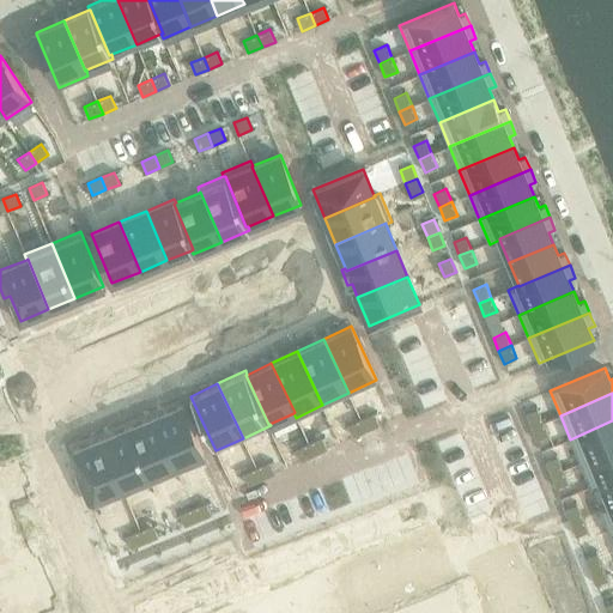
[(183,404),(155,416),(175,466),(204,454),(183,404)]
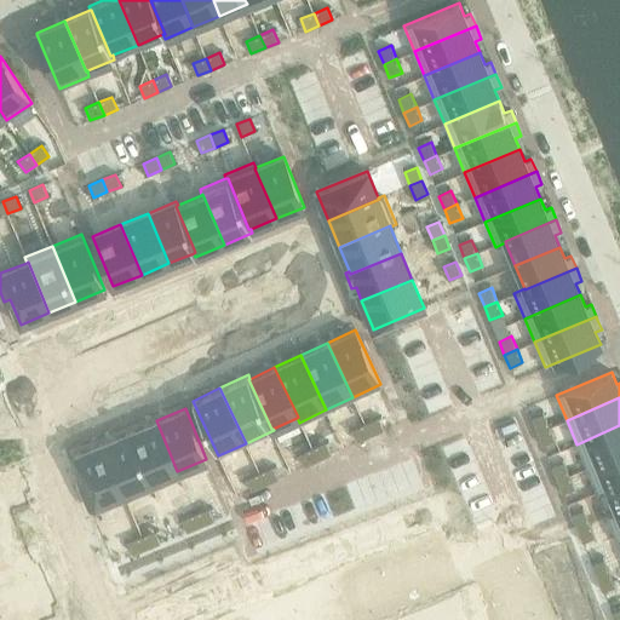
[(544,414),(532,419),(537,432),(550,428),(544,414)]
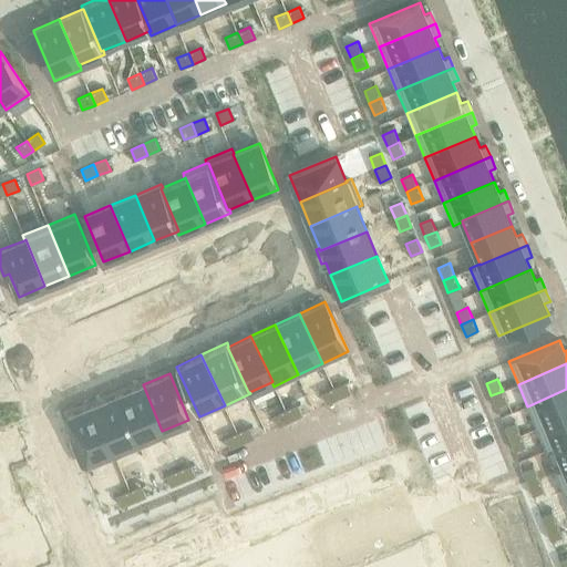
[(346,382),(333,388),(339,399),(351,393),(346,382)]
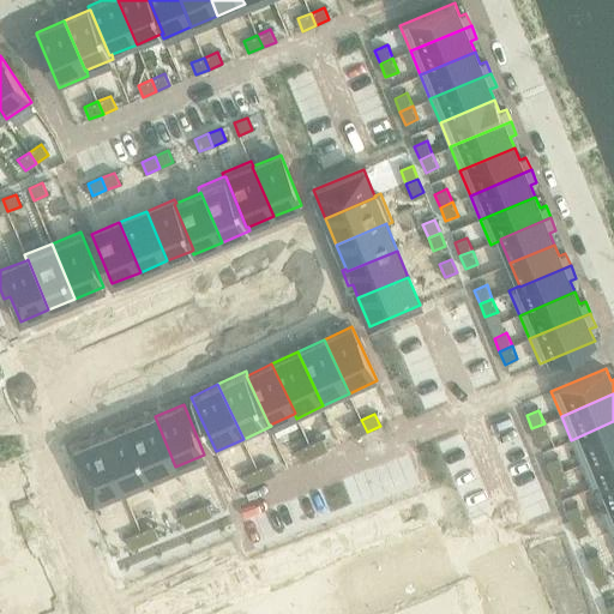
[(155,416),(128,427),(149,477),(150,477),(175,467),(155,416)]
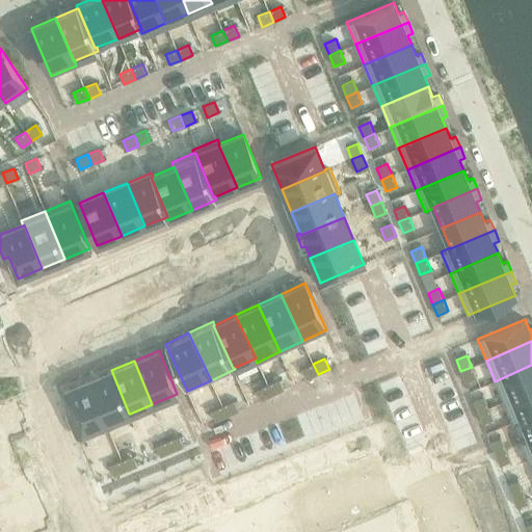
[(313,364),(301,369),(307,379),(318,374),(313,364)]
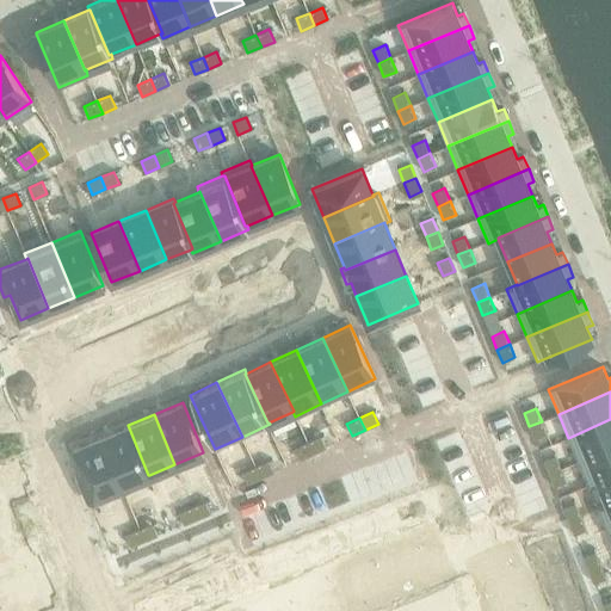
[(610,419),(568,438),(578,462),(610,448),(610,419)]
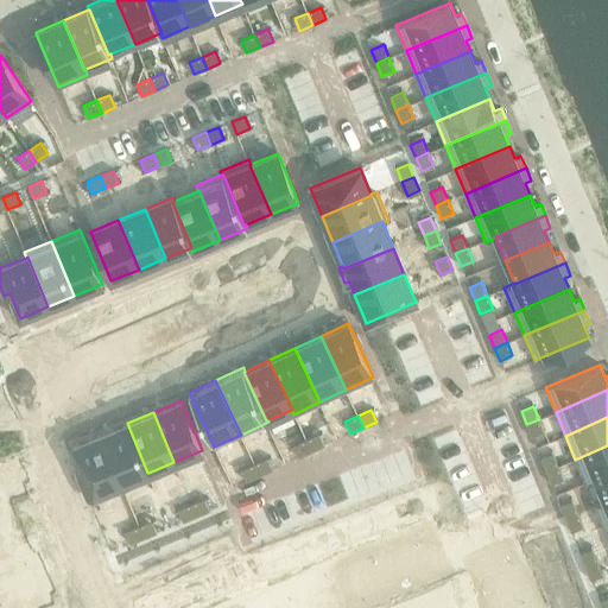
[(539,419),(526,424),(532,437),(544,432),(539,419)]
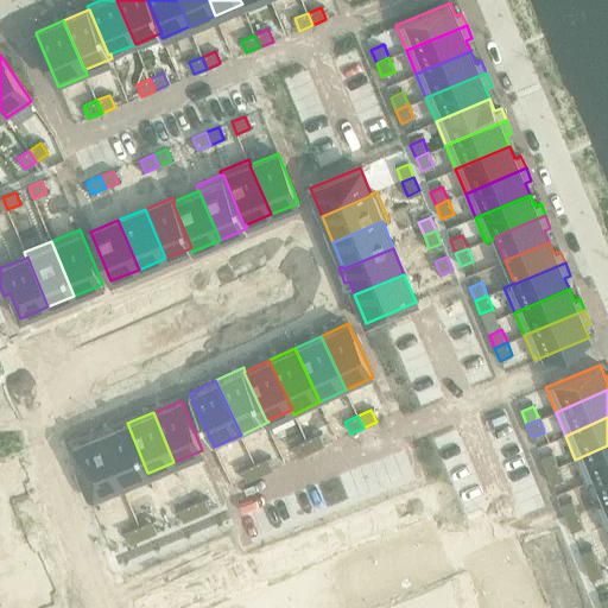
[(127,423),(101,435),(124,489),(151,477),(149,473),(147,473),(127,423)]
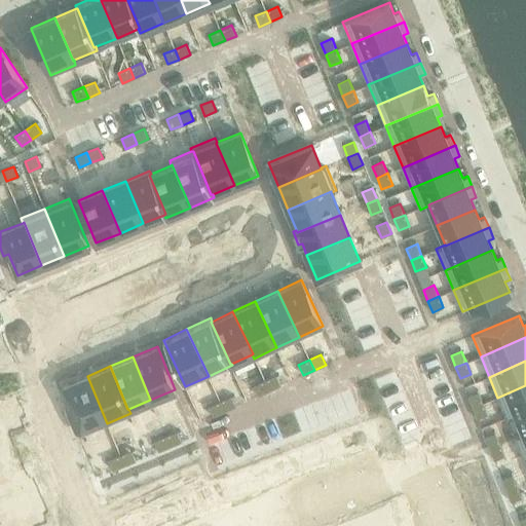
[(275,375),(265,380),(269,390),(280,385),(275,375)]
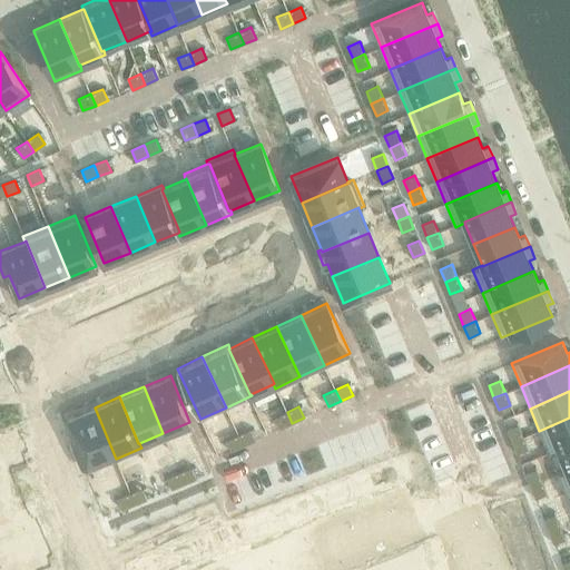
[(95,408),(68,418),(78,441),(72,443),(82,467),(88,464),(90,470),(116,459),(95,408)]
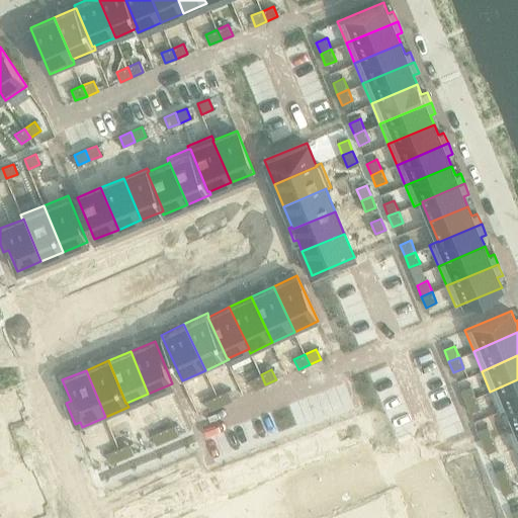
[(261,374),(250,379),(254,390),(265,384),(261,374)]
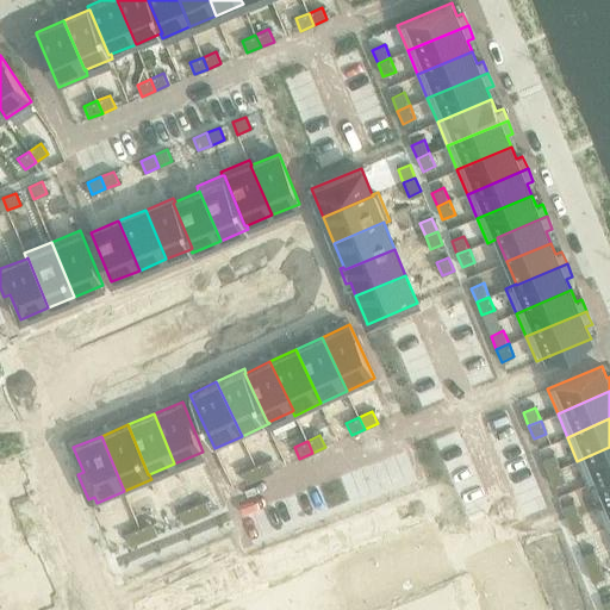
[(609,447),(577,461),(587,485),(598,481),(597,480),(609,474),(609,447)]
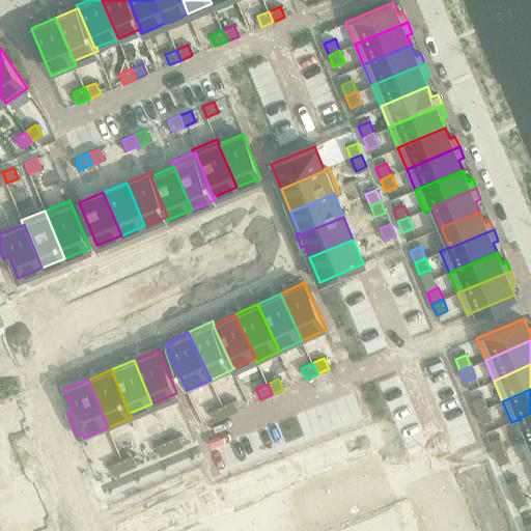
[(482,396),(472,400),(477,412),(487,408),(482,396)]
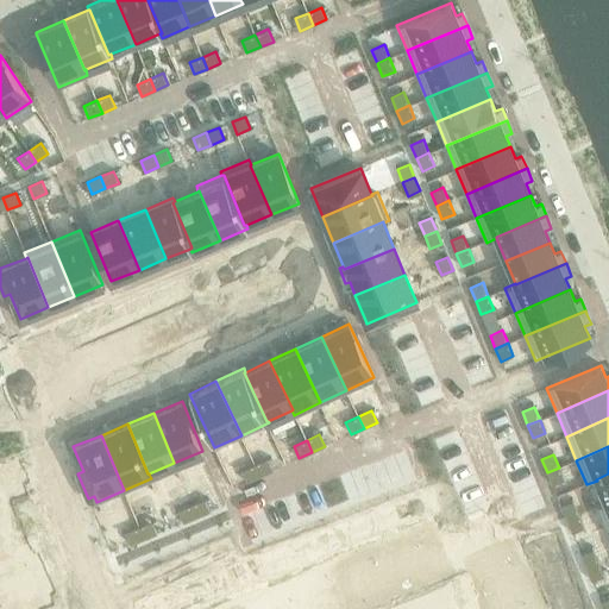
[(268,458),(255,464),(261,476),(274,470),(268,458)]
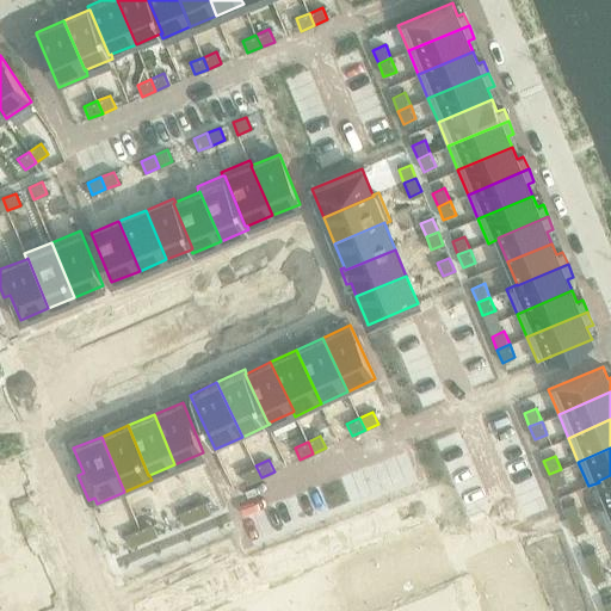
[(0,524),(8,520),(1,506),(25,497),(19,483),(24,481),(18,466),(0,471),(0,524)]
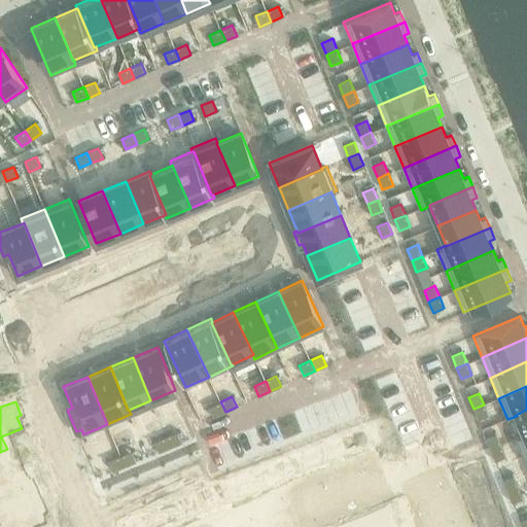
[(220,401),(209,407),(214,418),(225,412),(220,401)]
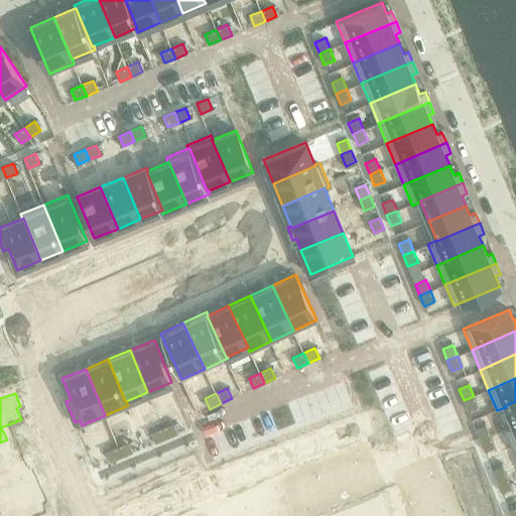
[(474,396),(464,400),(468,411),(479,407),(474,396)]
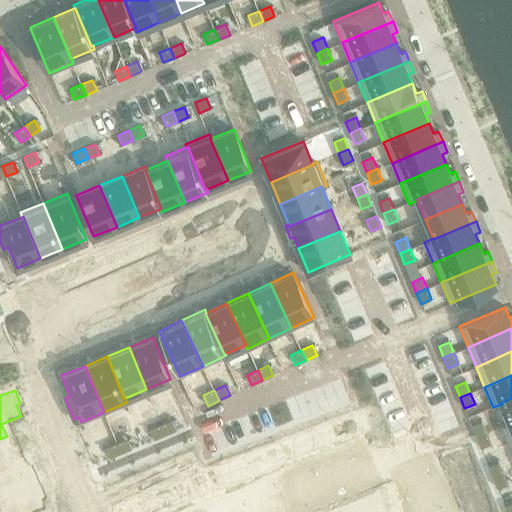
[(511,398),(501,403),(502,404),(509,422),(510,423),(511,421),(511,398)]
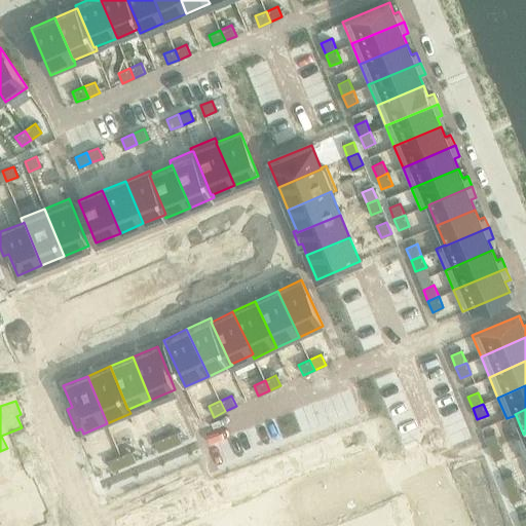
[(343,423),(331,427),(335,438),(347,434),(343,423)]
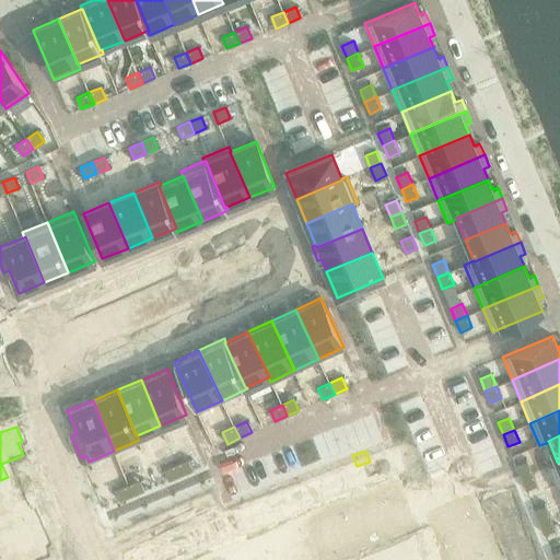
[(352,455),(340,459),(345,471),(357,466),(352,455)]
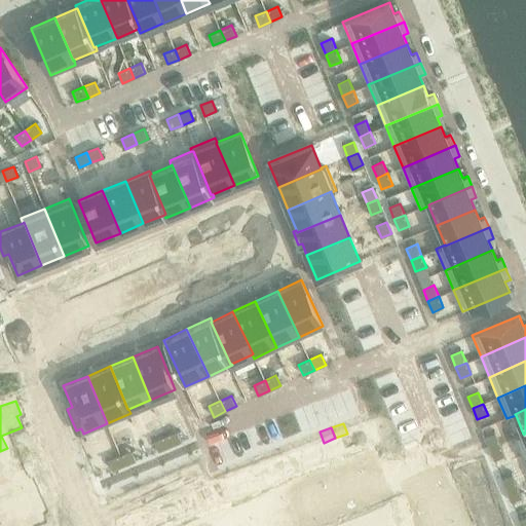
[(177,431),(165,437),(170,447),(181,442),(177,431)]
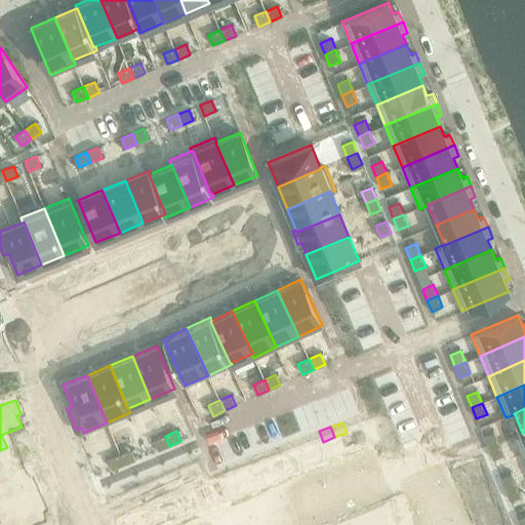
[(494,432),(484,437),(488,447),(488,448),(499,443),(494,432)]
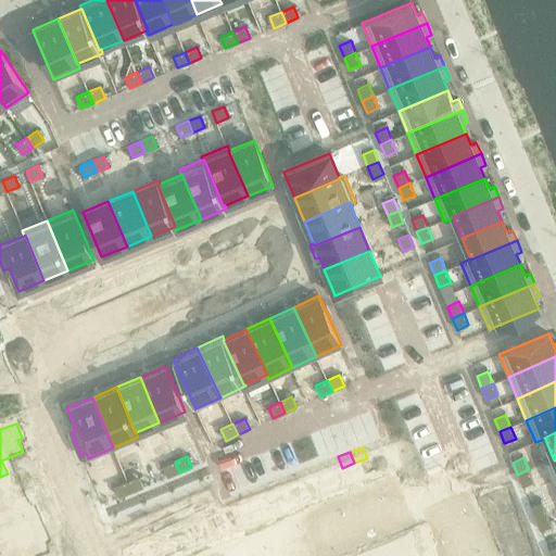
[(553,458),(544,463),(554,485),(555,484),(555,457),(554,459),(553,458)]
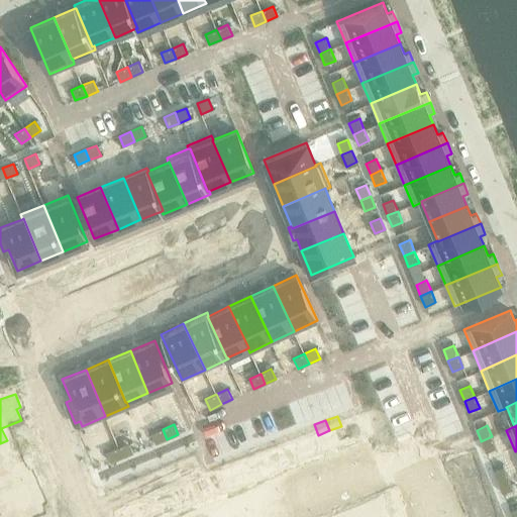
[(163,429),(151,433),(156,443),(167,439),(163,429)]
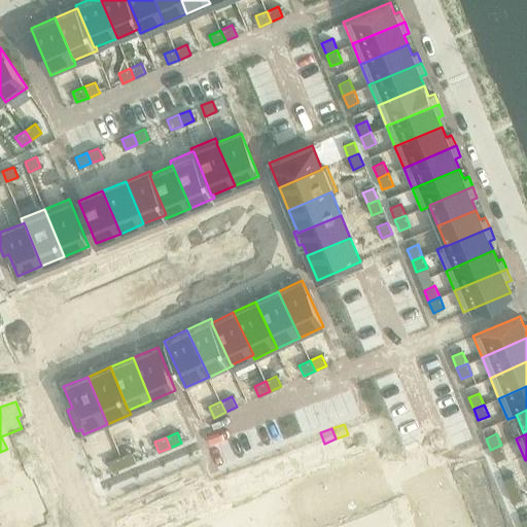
[(307,438),(295,443),(300,453),(311,449),(307,438)]
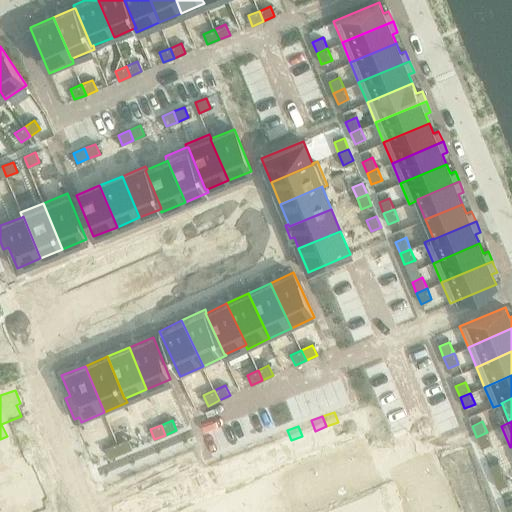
[(287,430),(275,434),(279,445),(291,440),(287,430)]
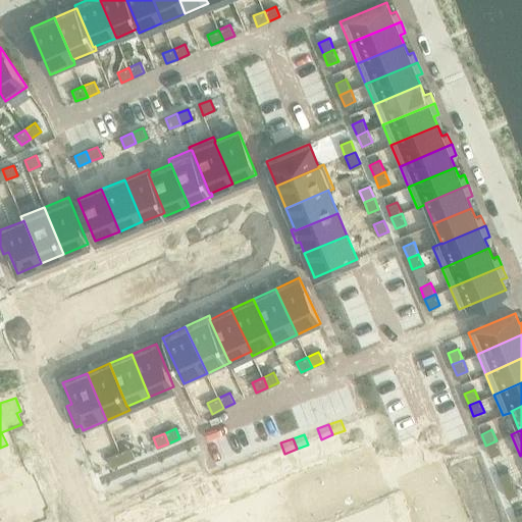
[(497,440),(485,446),(490,457),(501,453),(497,440)]
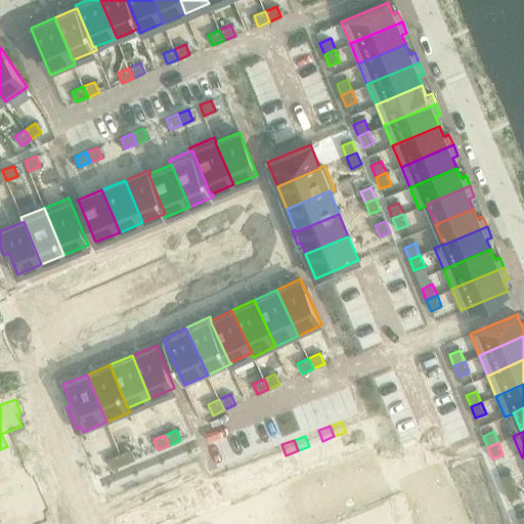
[(131,448),(120,453),(124,464),(135,460),(131,448)]
